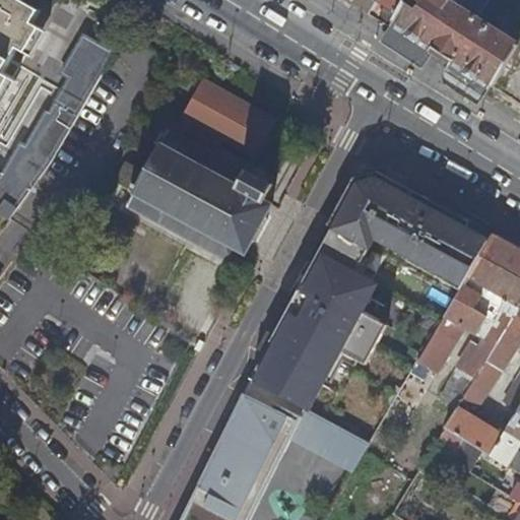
[(0,0),(0,99),(12,78),(3,72),(16,50),(25,55),(40,28),(31,23),(39,10),(19,0),(0,0)]
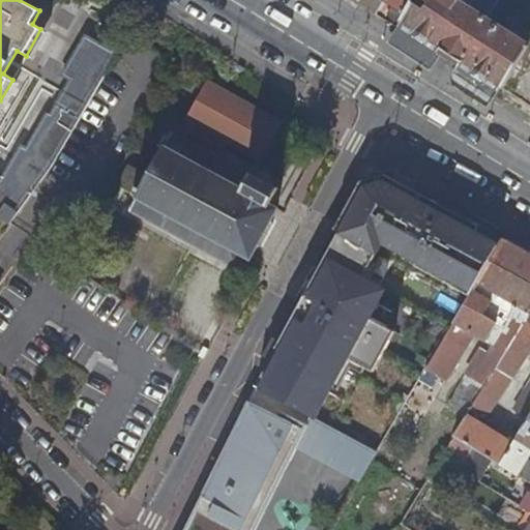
[(357,0),(379,13),(386,0),(390,0),(403,8),(407,0),(357,0)]
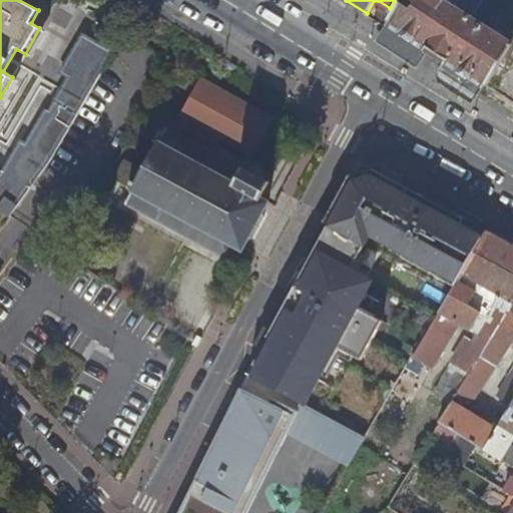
[(394,0),(390,8),(385,17),(426,44),(442,54),(442,55),(481,80),(484,82),(511,37),(498,29),(480,17),(479,16),(478,17),(477,17),(476,19),(453,4),(446,0),(394,0)]
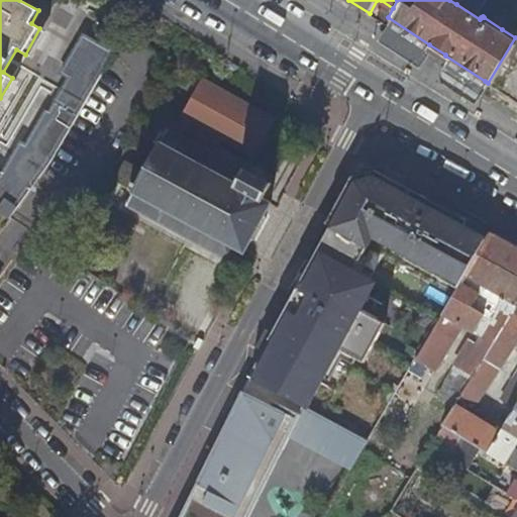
[(516,7),(502,29),(515,37),(516,34),(516,7)]
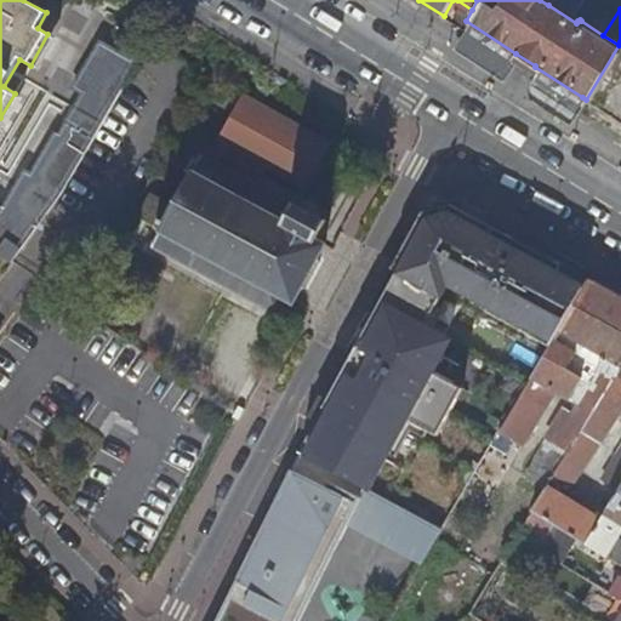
[(516,53),(466,21),(462,26),(456,36),(506,68),(516,53)]
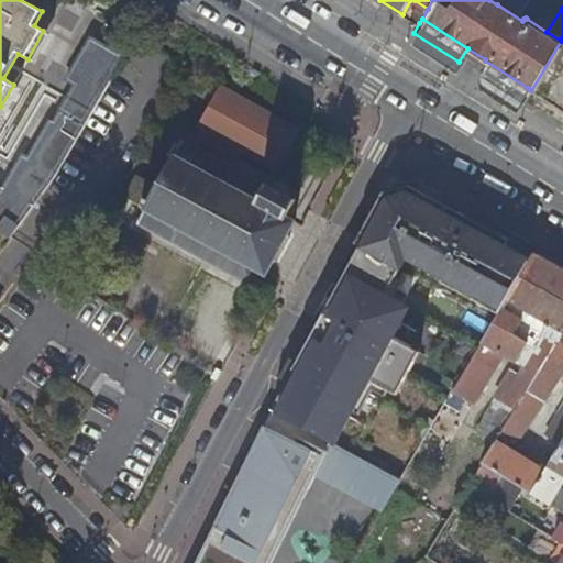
[(11,183),(7,190),(33,203),(55,174),(121,58),(87,40),(63,81),(70,86),(50,122),(47,121),(25,157),(20,154),(6,179),(11,183)]
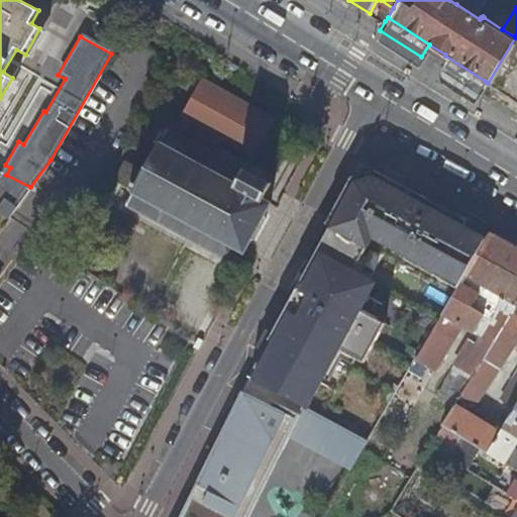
[(516,38),(515,37),(488,83),(516,101),(516,38)]
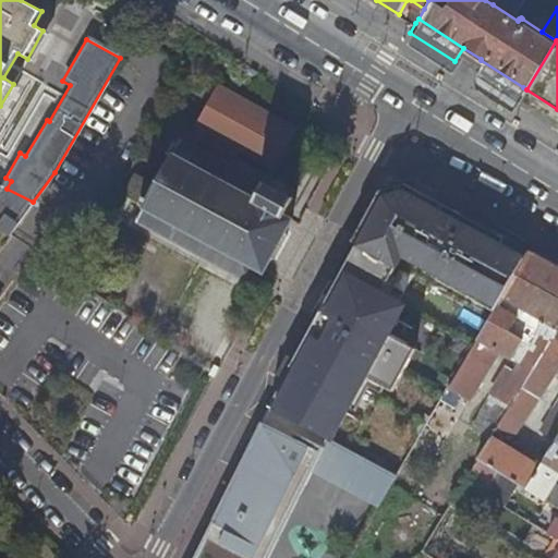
[(514,100),(523,87),(481,60),(473,73),(514,100)]
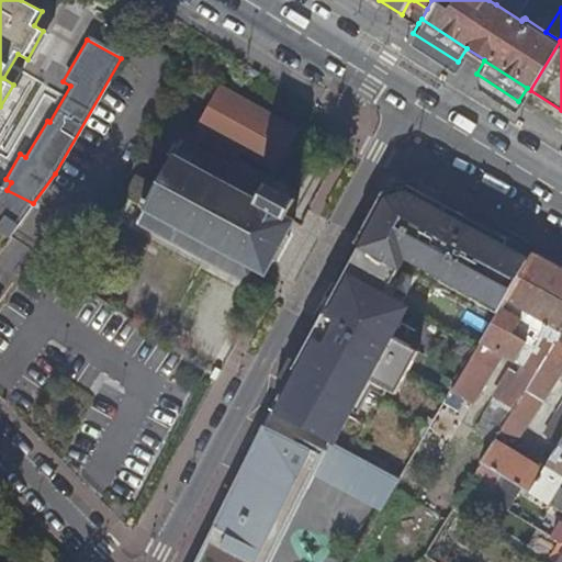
[(298,128),(218,87),(199,125),(276,168),(298,128)]
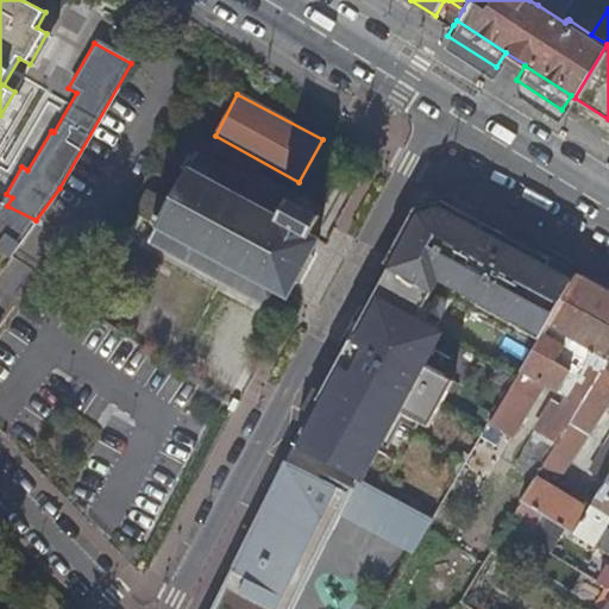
[(196,150),(150,240),(272,305),(281,288),(289,293),(296,278),(299,281),(314,251),(312,250),(319,234),(312,231),(320,212),(289,196),(288,199),(196,150)]
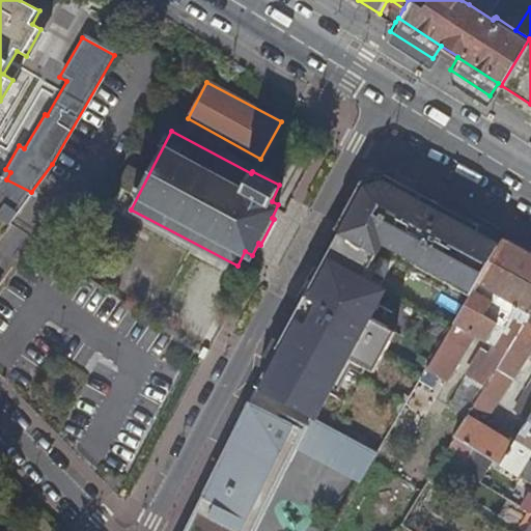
[(10,172),(5,169),(1,176),(6,179),(10,172)]
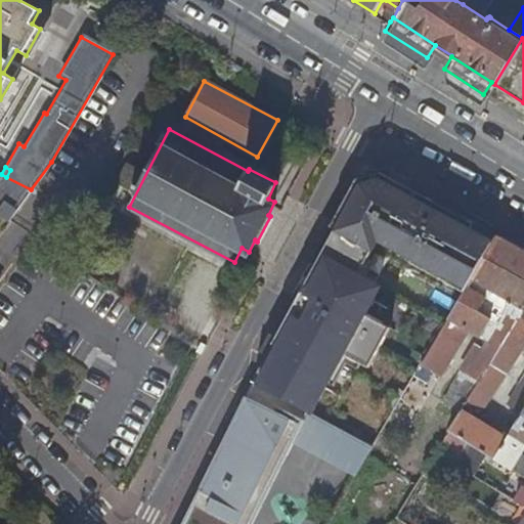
[(309,411),(311,412),(343,353),(368,366),(389,326),(363,313),(379,286),(358,274),(379,237),(413,256),(410,261),(463,291),(495,233),(380,170),(356,180),(332,227),(336,229),(315,266),(320,269),(314,280),(309,278),(254,381),(309,411)]
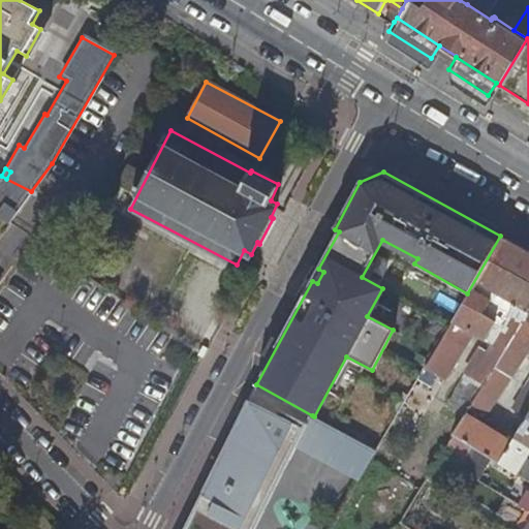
[(0,220),(6,225),(9,221),(31,191),(6,179),(5,181),(0,178),(0,220)]
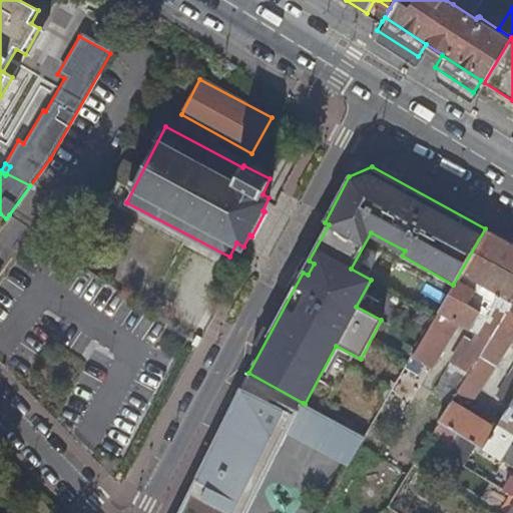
[(474,331),(454,364),(469,372),(512,299),(512,243),(485,228),(453,285),(438,311),(455,321),(474,331)]
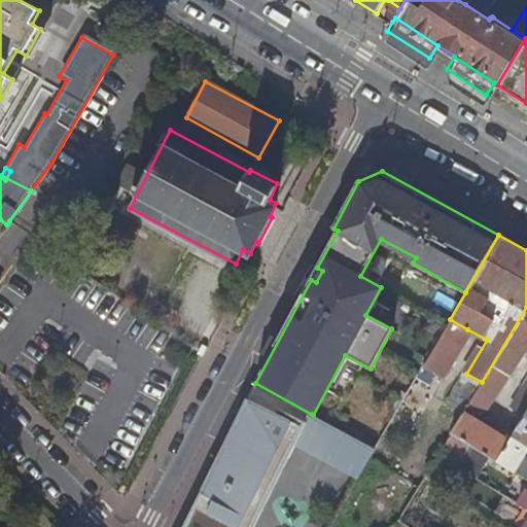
[(526,307),(482,382),(465,410),(463,413),(452,431),(464,440),(497,460),(526,411),(526,307)]
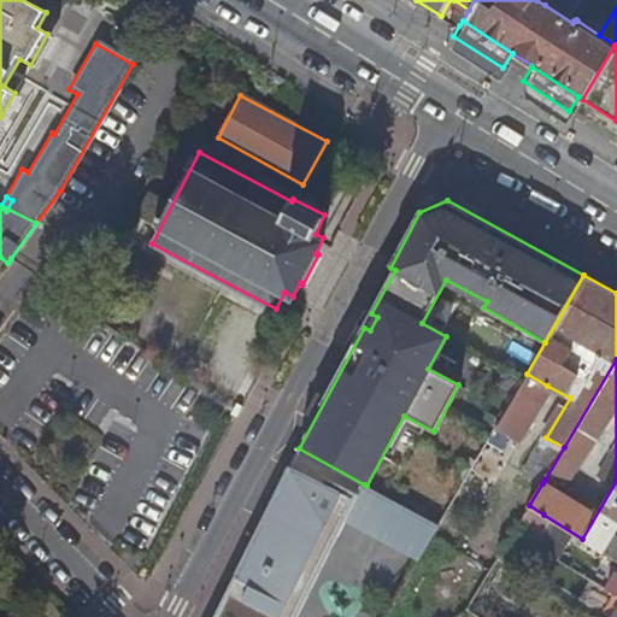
[(547,386),(527,374),(499,422),(519,434),(547,386)]
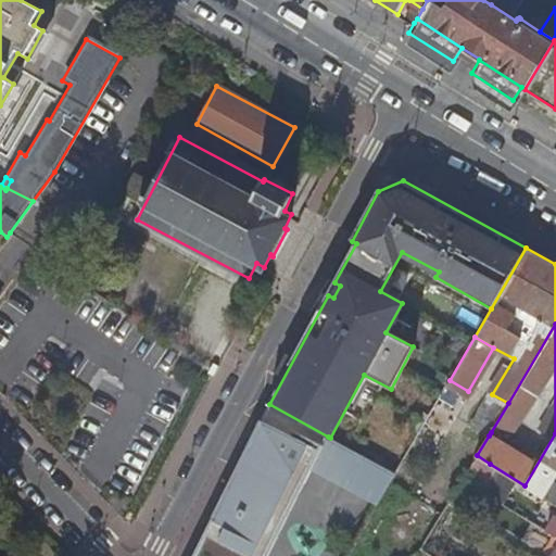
[(328,437),(269,404),(250,443),(282,458),(287,449),(288,454),(288,459),(287,464),(282,471),(295,478),(305,483),(312,469),(328,437)]
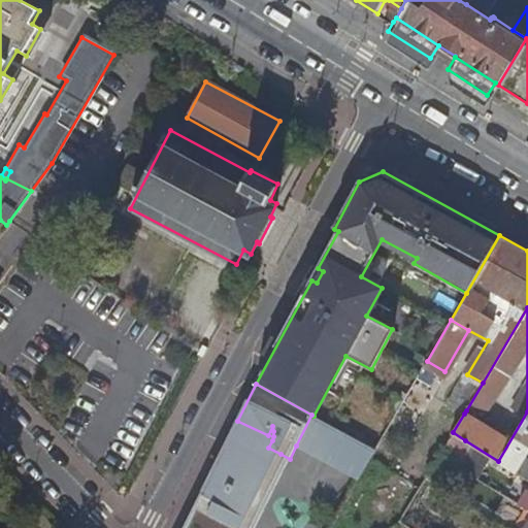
[(392,409),(398,413),(408,395),(402,391),(392,409)]
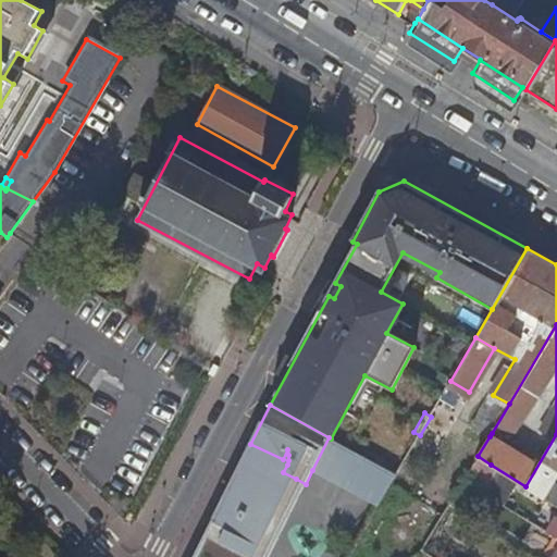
[(556,434),(525,486),(556,506),(556,482),(555,481),(556,477),(556,434)]
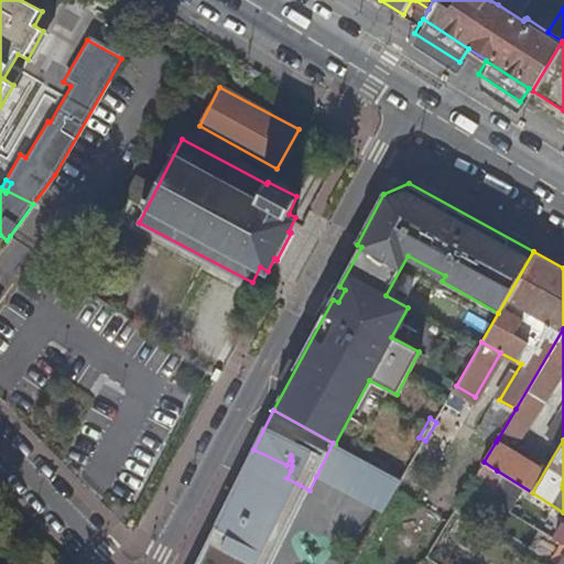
[(316,476),(383,513),(402,481),(335,444),(333,443),(316,476)]
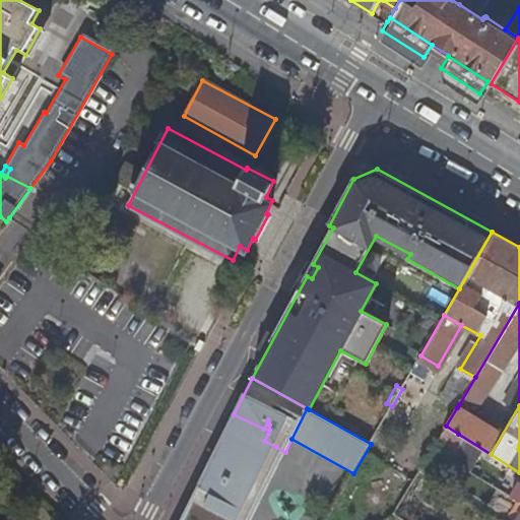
[(234,414),(223,434),(271,457),(276,447),(264,441),(268,434),(269,430),(269,425),(268,419),(264,429),(234,414)]
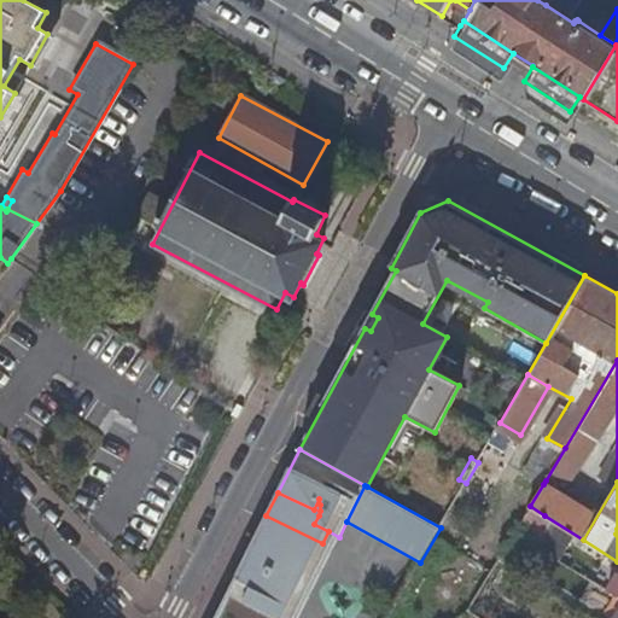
[(512,566),(544,516),(530,506),(499,558),(512,566)]
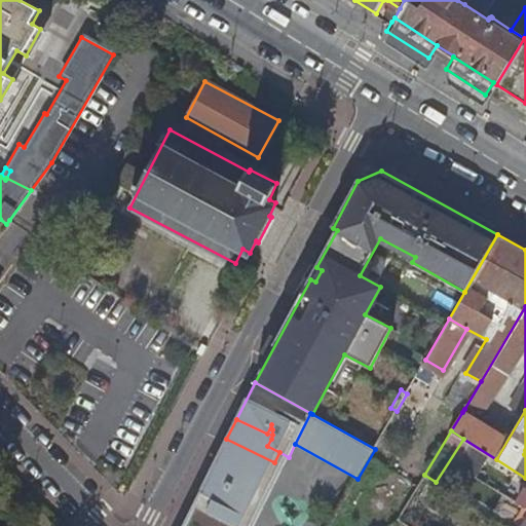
[(241,525),(274,462),(226,439),(183,525),(241,525)]
